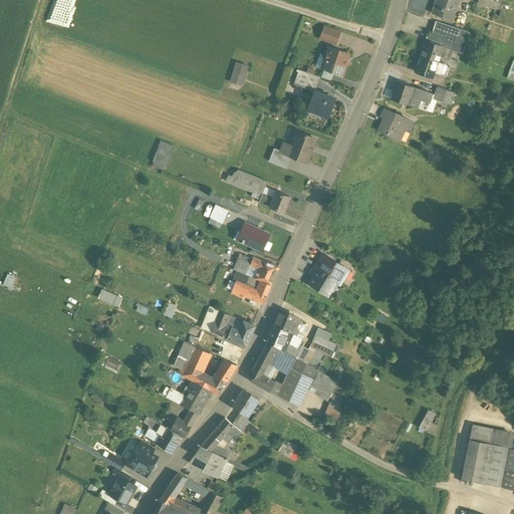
[(458,0),(436,0),(432,13),(453,20),(456,9),(455,8),(458,0)]
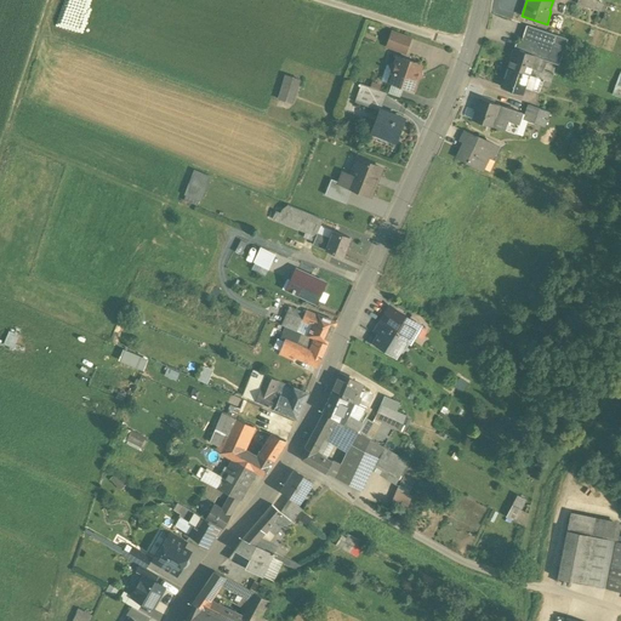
[(567,38),(528,26),(525,34),(540,38),(564,46),(567,38)]
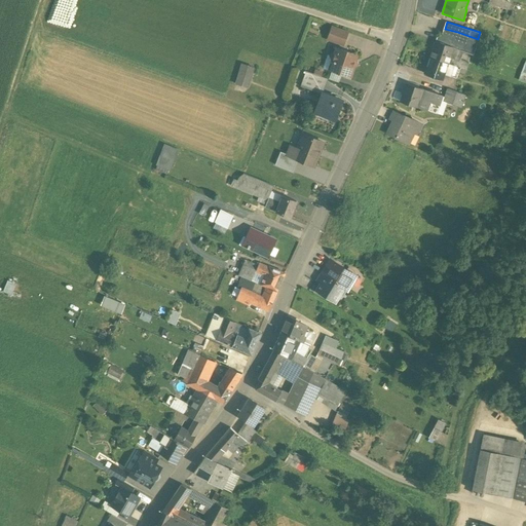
[(347,33),(332,28),(328,39),(343,45),(347,33)]
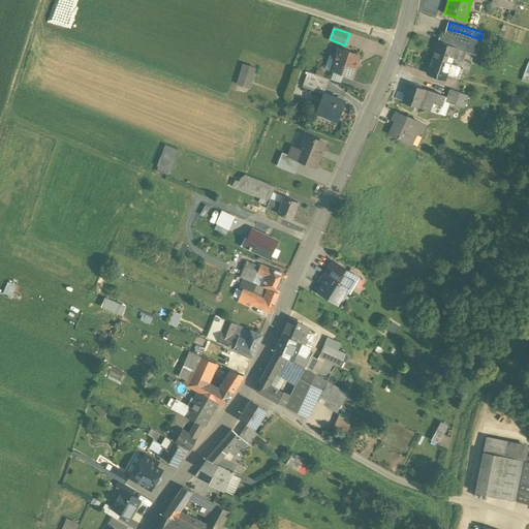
[(460,32),(447,29),(445,35),(458,39),(460,32)]
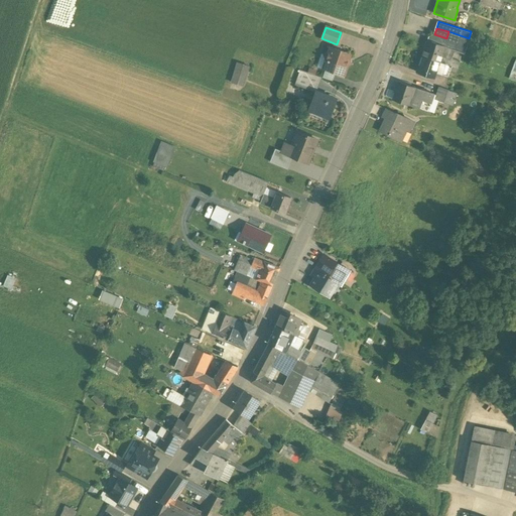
[(469,38),(448,31),(446,38),(444,46),(463,52),(464,52),(469,38)]
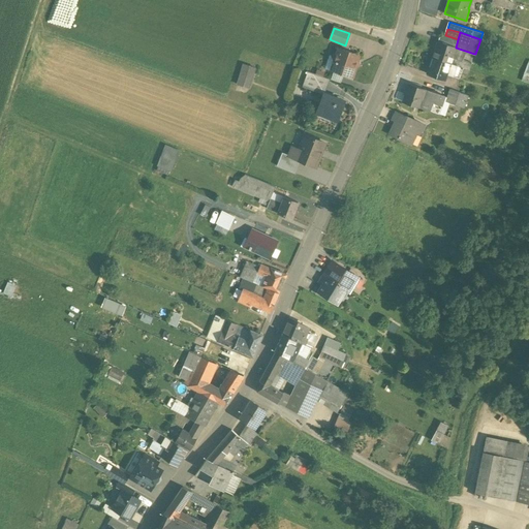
[(458,39),(445,35),(443,43),(456,48),(458,39)]
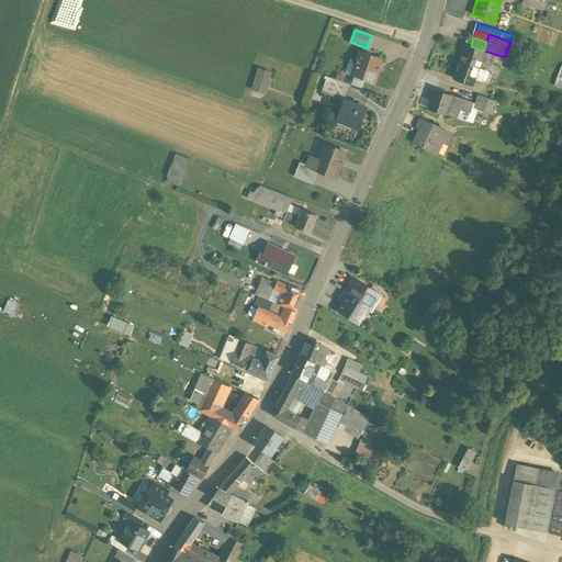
[(471,46),(465,44),(460,62),(479,67),(484,51),(471,46)]
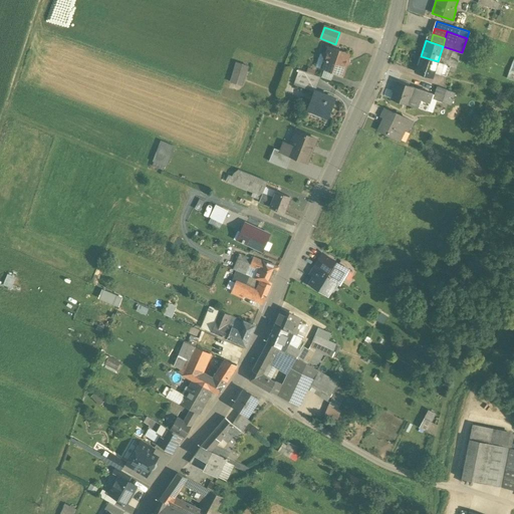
[(461,52),(443,46),(438,61),(450,65),(455,67),(461,52)]
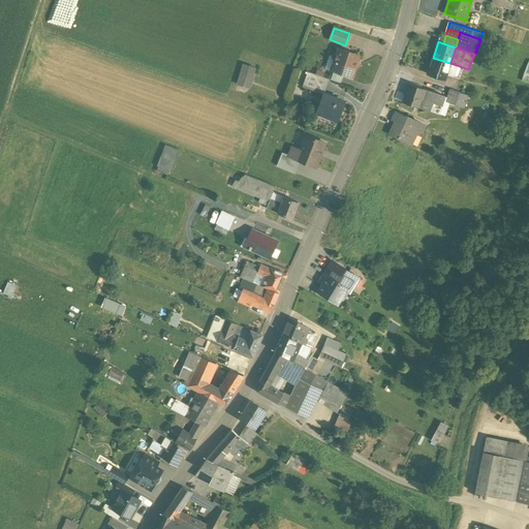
[(359,57),(338,50),(336,54),(332,56),(336,64),(334,71),(343,74),(344,73),(352,76),(355,67),(360,65),(358,61),(359,57)]
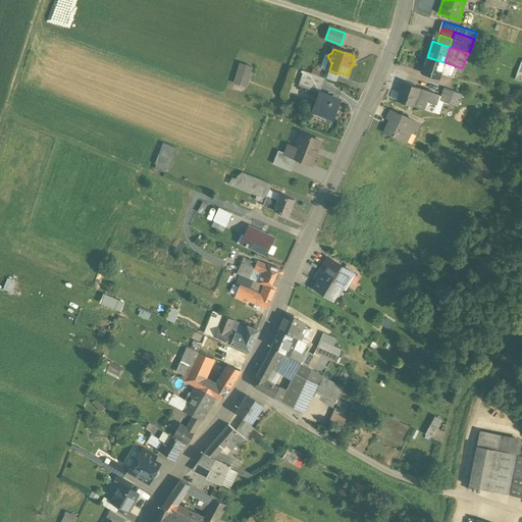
[(445,62),(427,57),(421,73),(429,75),(434,77),(439,79),(440,73),(445,62)]
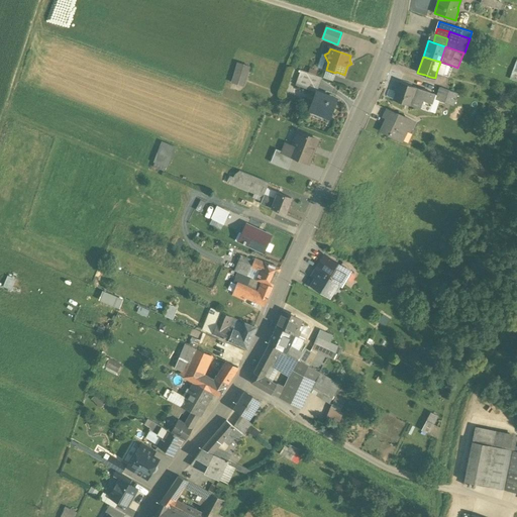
[(231,81),(245,86),(252,66),(237,61),(231,81)]
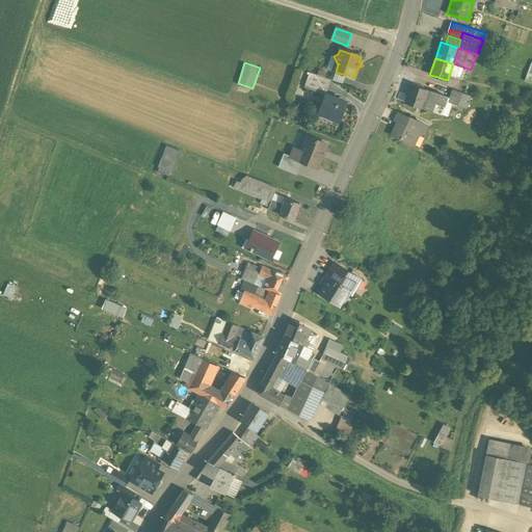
[(466,68),(453,63),(449,75),(461,79),(463,73),(466,68)]
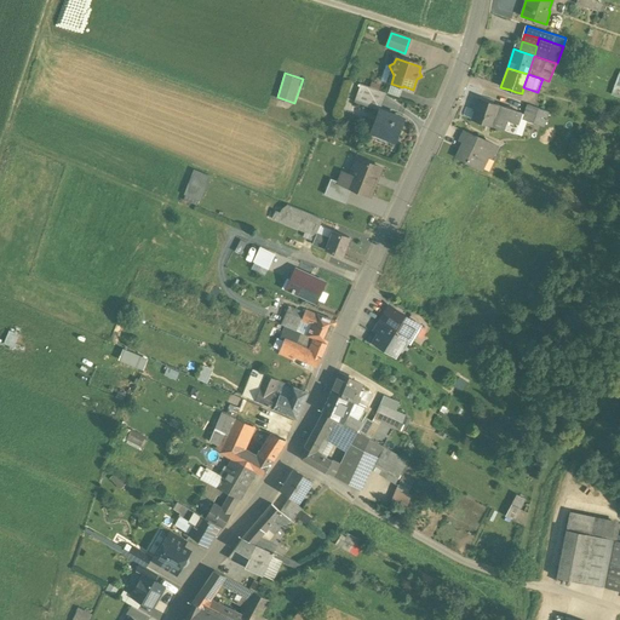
[(380,110),(385,113),(392,96),(360,84),(352,102),(379,112),(380,109),(382,110),(380,110)]
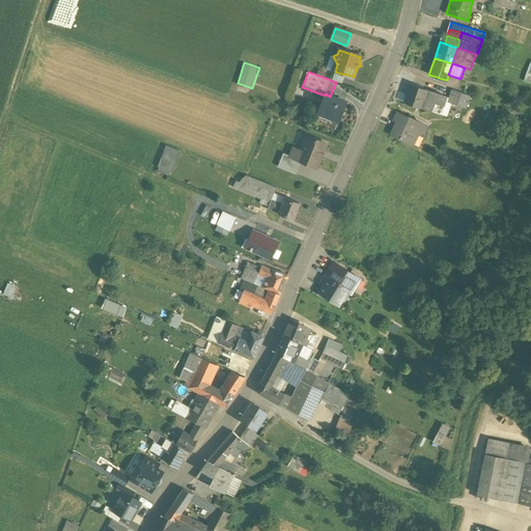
[(422,89),(410,85),(404,102),(420,107),(425,90),(422,89)]
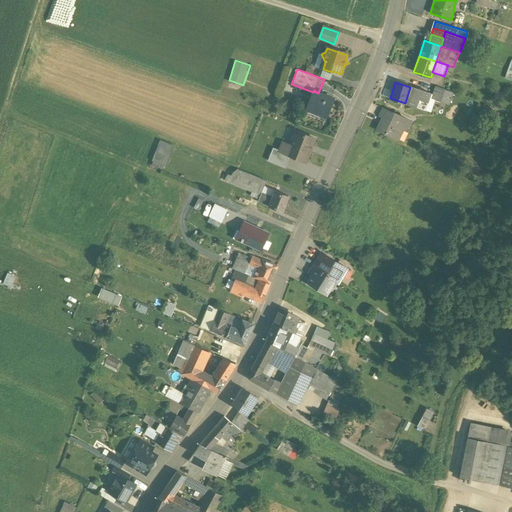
[(452,92),(435,86),(432,98),(434,99),(449,104),(450,98),(451,99),(452,97),(451,97),(452,92)]
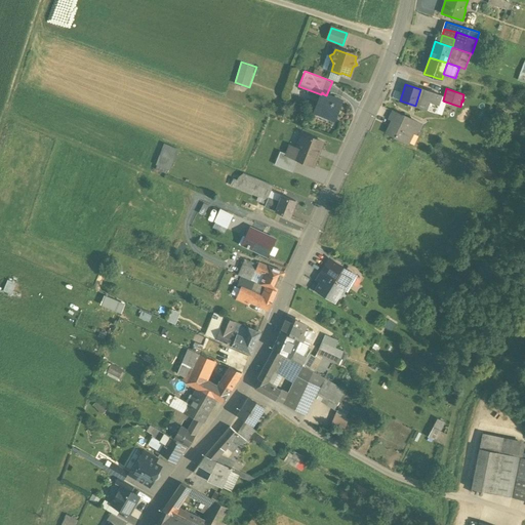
[(441,95),(420,89),(415,106),(436,113),(440,99),(441,95)]
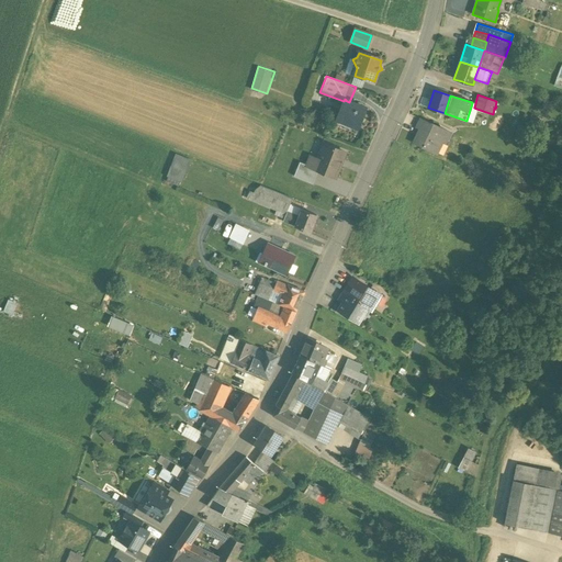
[(349,102),(345,100),(346,100),(345,99),(344,101),(337,120),(338,117),(358,125),(357,127),(358,127),(366,108),(364,107),(364,108),(349,102)]
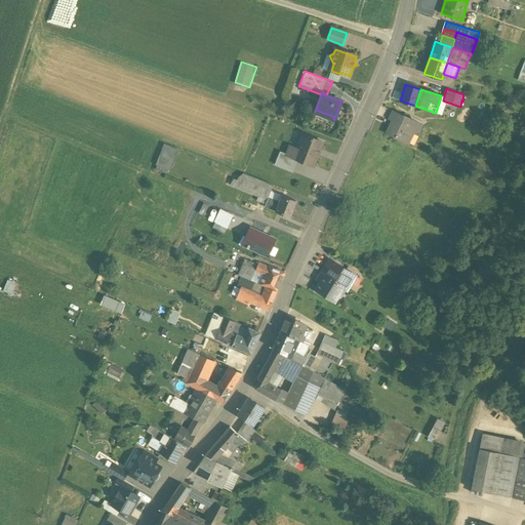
[(440,99),(436,113),(441,115),(445,102),(443,101),(440,99)]
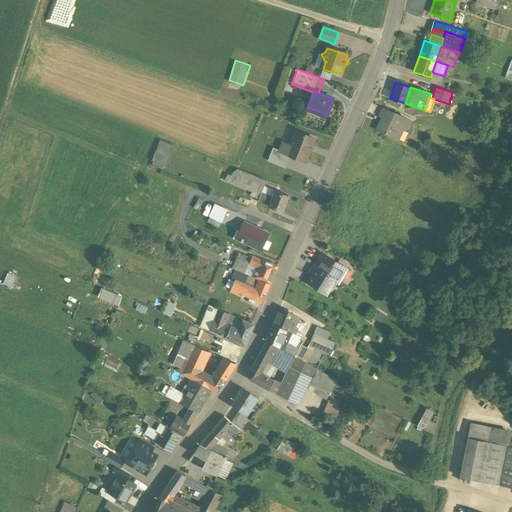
[(409,120),(393,113),(383,109),(380,116),(384,117),(378,130),(397,139),(397,138),(403,141),(409,130),(405,128),(409,120)]
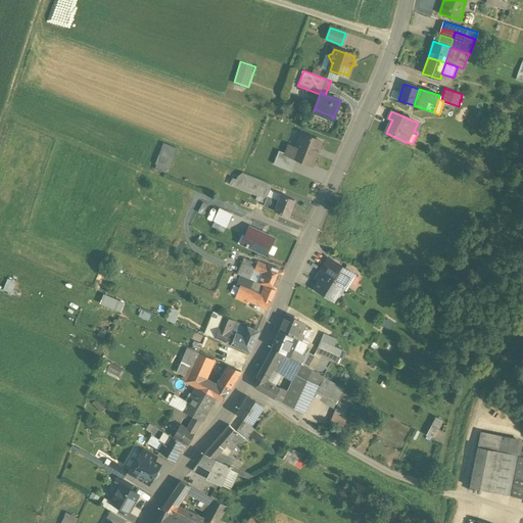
[(321,142),(301,134),(296,147),(292,156),(292,157),(295,158),(312,165),(321,142)]
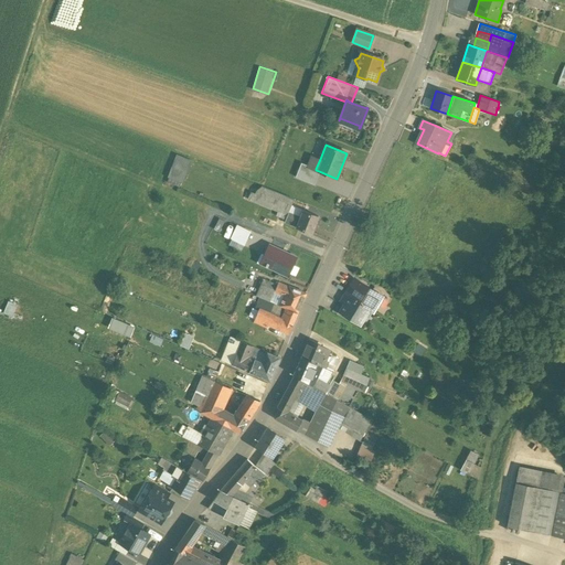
[(167,181),(181,185),(191,158),(177,153),(167,181)]
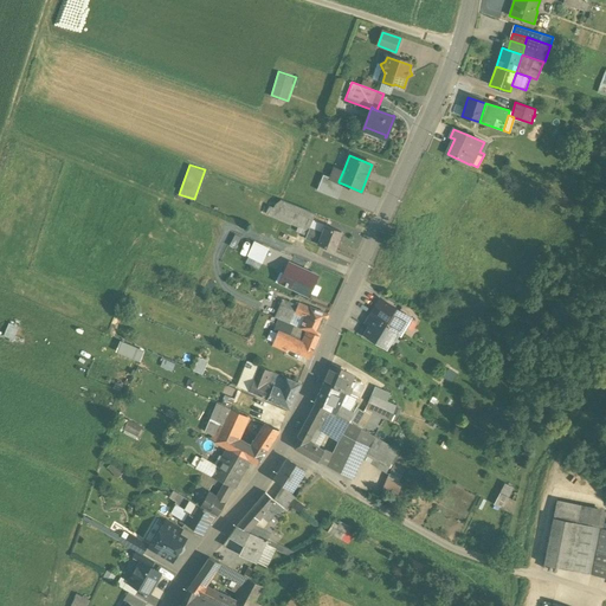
[(334,166),(329,178),(339,181),(343,171),(334,166)]
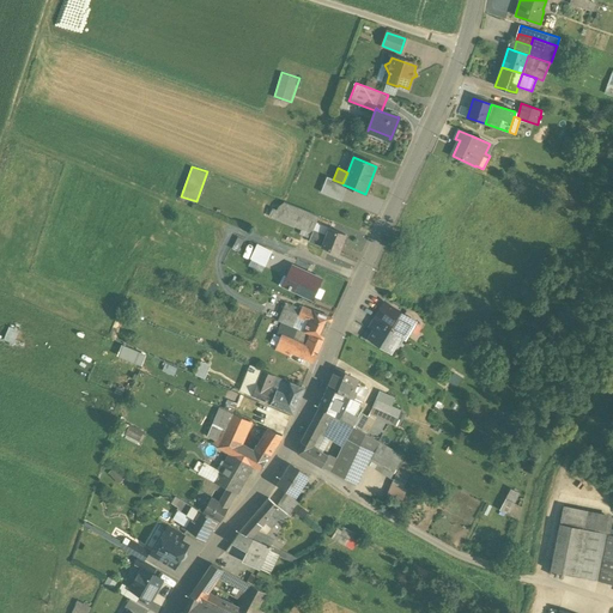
[(327,177),(321,193),(340,200),(346,186),(343,184),(343,183),(333,180),(327,177)]
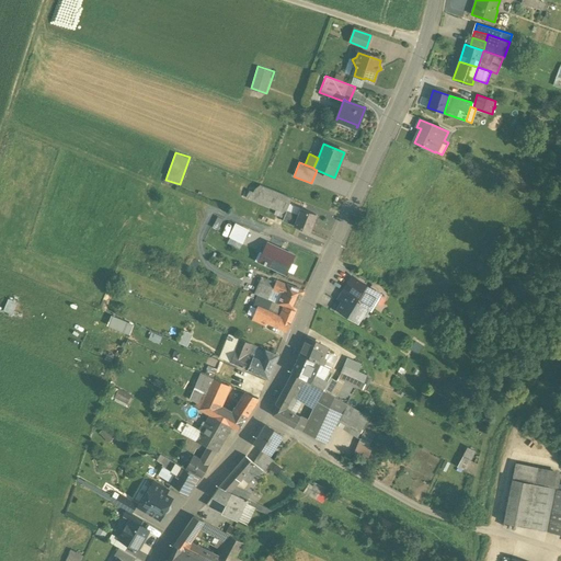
[(282,201),(254,190),(250,198),(278,210),(282,201)]
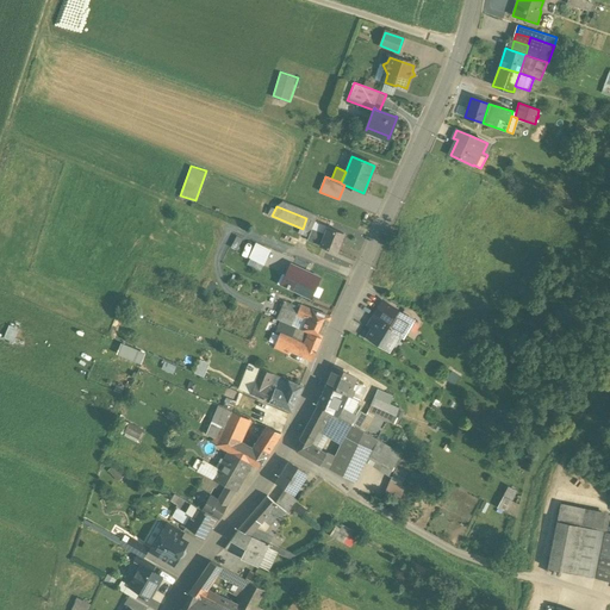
[(317,216),(309,212),(306,218),(303,229),(311,231),(311,229),(317,216)]
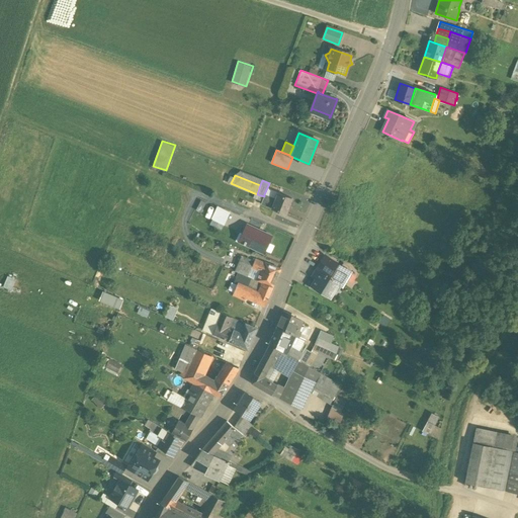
[(291,198),(278,193),(276,199),(272,208),(287,214),(290,206),(288,206),(291,198)]
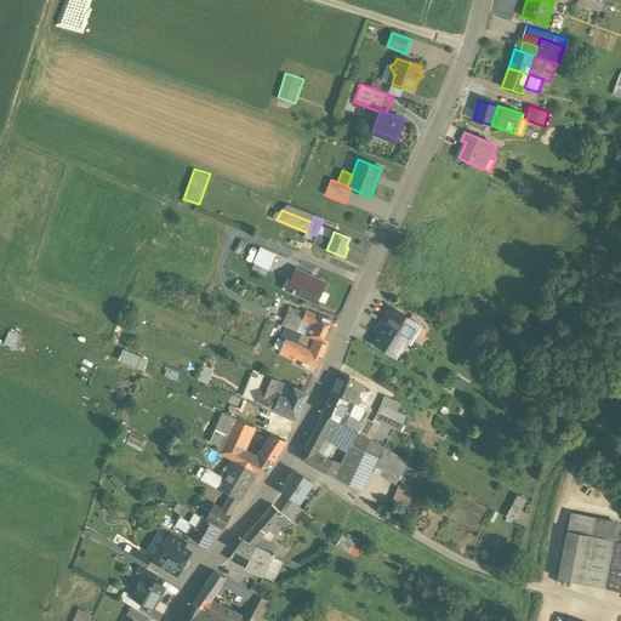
[(331,239),(317,233),(317,235),(313,244),(326,250),(331,239)]
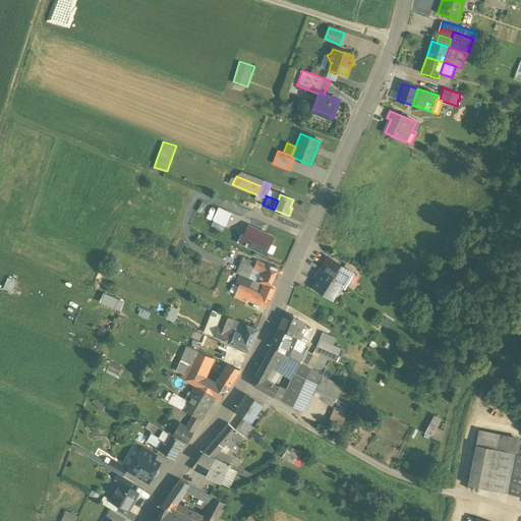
[(215,221),(225,226),(231,212),(221,208),(215,221)]
